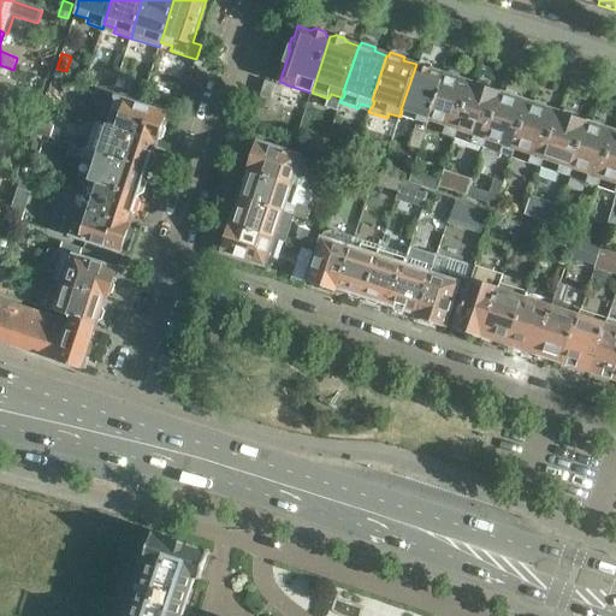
[(402,111),(401,116),(418,120),(409,146),(420,149),(427,129),(445,73),(432,70),(430,64),(422,61),(416,64),(401,110),(402,111)]
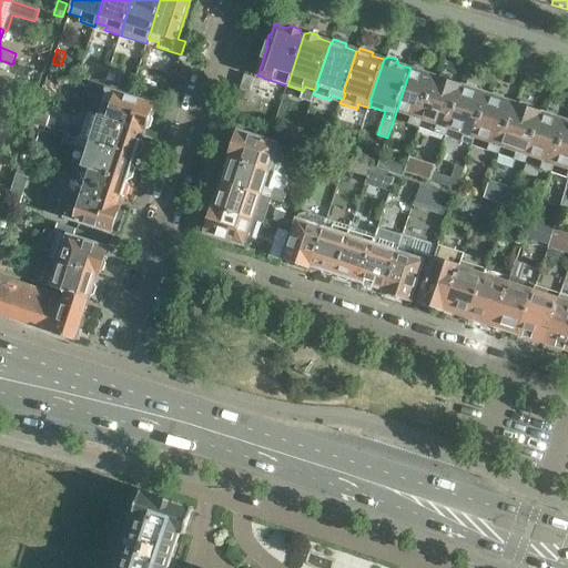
[(0,69),(9,73),(12,64),(0,60),(0,69)]
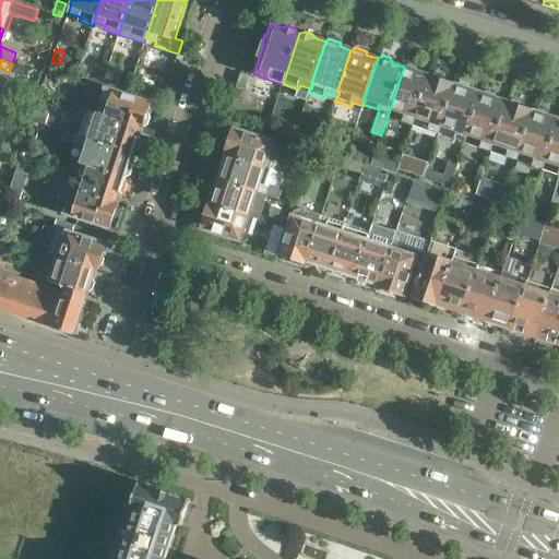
[(60,64),(51,62),(49,68),(58,71),(60,64)]
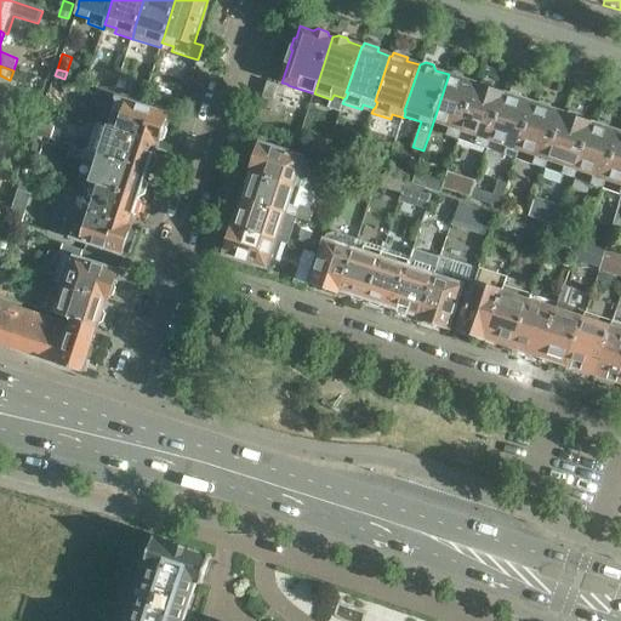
[(449,74),(431,130),(448,136),(460,140),(461,132),(460,132),(476,84),(462,79),(462,74),(453,72),(449,75),(449,74)]
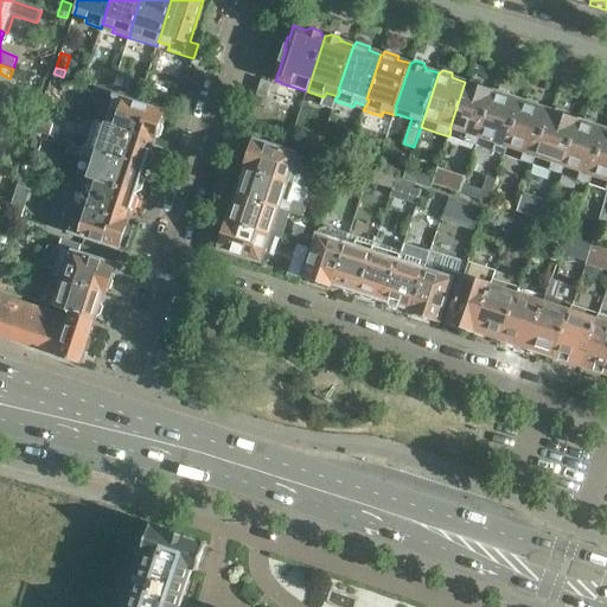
[(116,74),(113,84),(117,87),(133,91),(136,80),(116,74)]
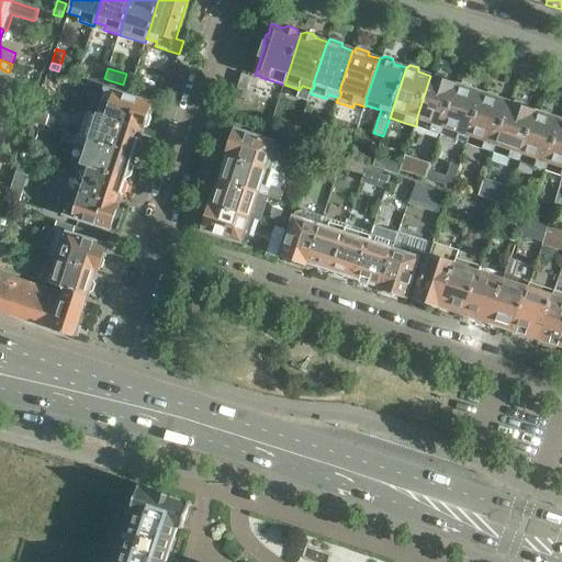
[(417,120),(416,126),(430,131),(431,132),(440,135),(442,128),(457,85),(446,80),(445,76),(437,72),(433,76),(430,76),(416,120),(417,120)]
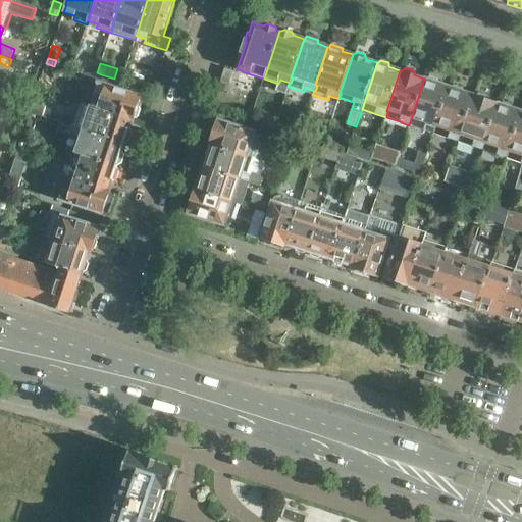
[(142,97),(119,89),(121,82),(114,79),(101,74),(97,72),(84,68),(77,86),(95,92),(90,106),(134,120),(134,119),(135,117),(139,116),(141,110),(139,105),(142,97)]
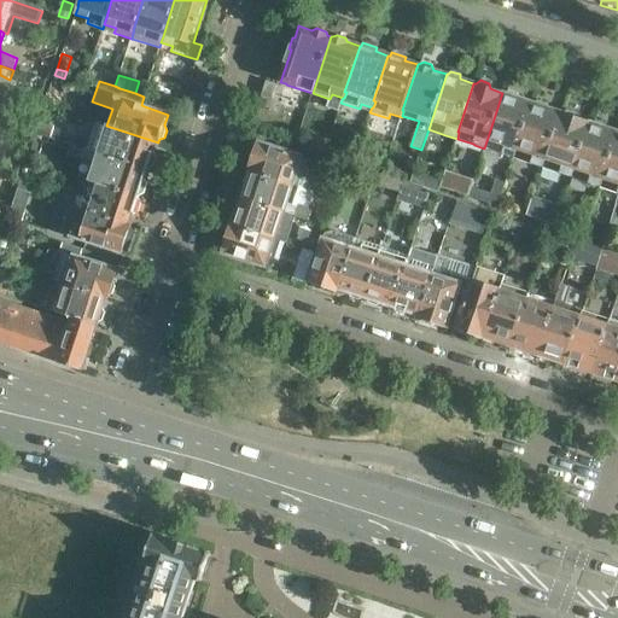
[(261,97),(262,98),(270,100),(275,85),(267,82),(261,97)]
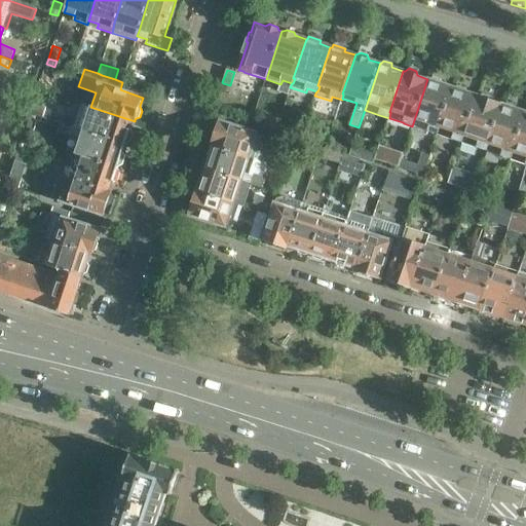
[(414,120),(412,126),(411,130),(426,137),(427,132),(438,135),(440,128),(439,128),(452,87),(442,84),(440,79),(434,77),(428,79),(427,79),(414,120)]
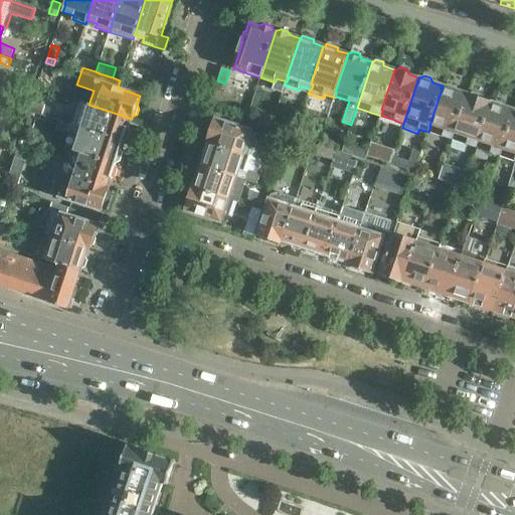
[(431,126),(428,132),(443,136),(443,137),(453,140),(455,134),(454,134),(468,93),(467,93),(466,94),(456,91),(455,87),(448,83),(444,87),(443,86),(430,126),(431,126)]
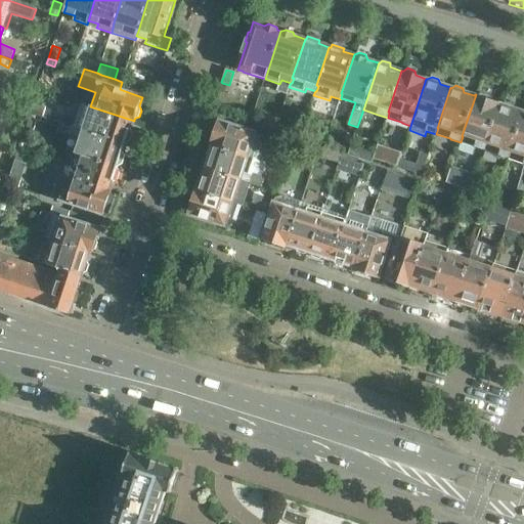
[(463,136),(461,142),(475,146),(475,147),(485,150),(487,144),(486,144),(499,103),(488,99),(488,95),(480,92),(477,95),(476,94),(462,136),(463,136)]
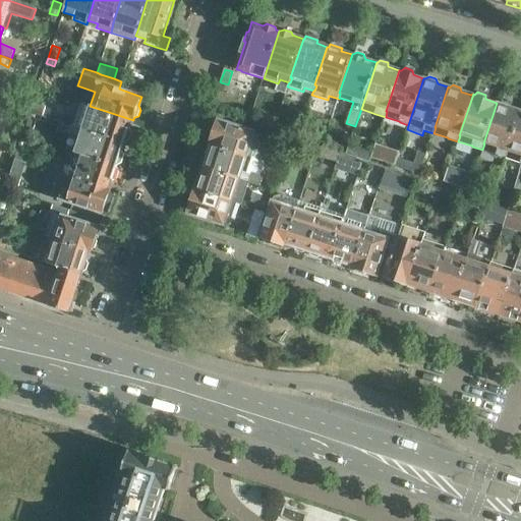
[(484,143),(482,150),(497,154),(496,155),(507,158),(509,152),(508,152),(520,113),(520,111),(511,108),(510,104),(502,101),(499,104),(497,103),(483,143),(484,143)]
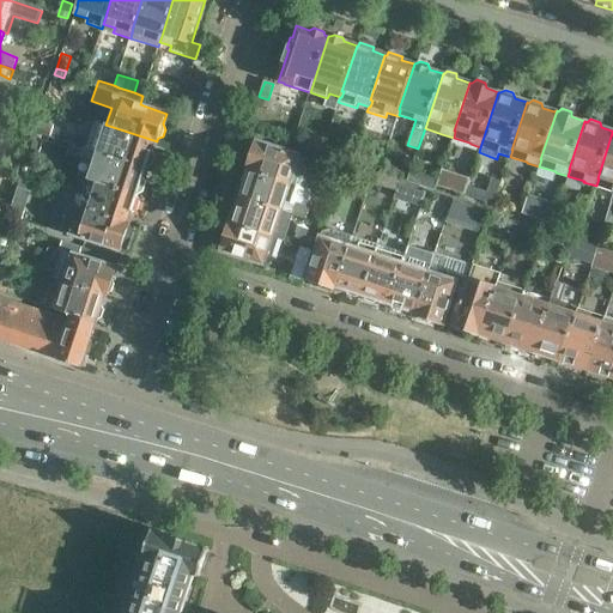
[(72,129),(44,121),(40,133),(68,143),(72,129)]
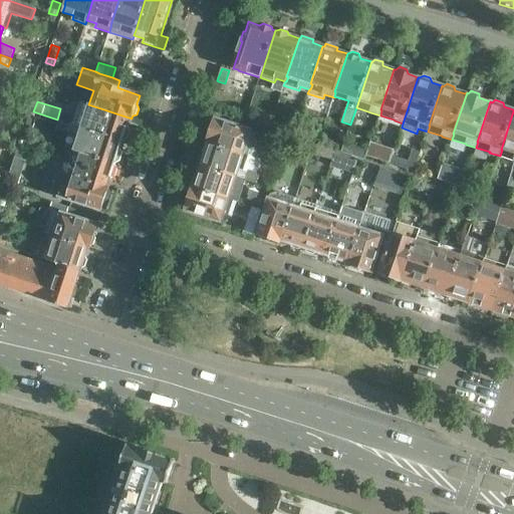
[(72,124),(81,127),(122,141),(122,139),(127,138),(130,131),(127,125),(130,118),(132,118),(88,104),(79,101),(72,124)]
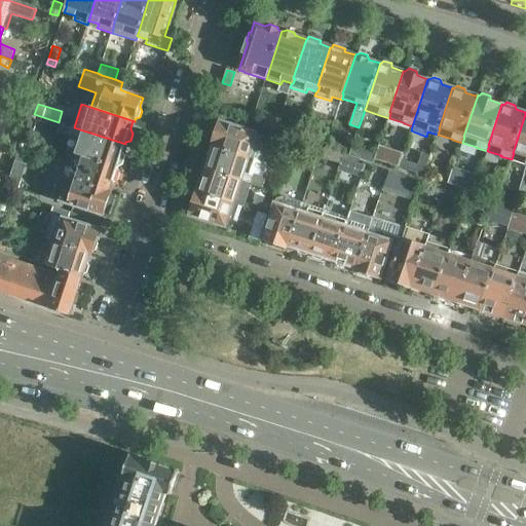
[(514,153),(512,159),(525,163),(525,164),(525,114),(513,153),(514,153)]
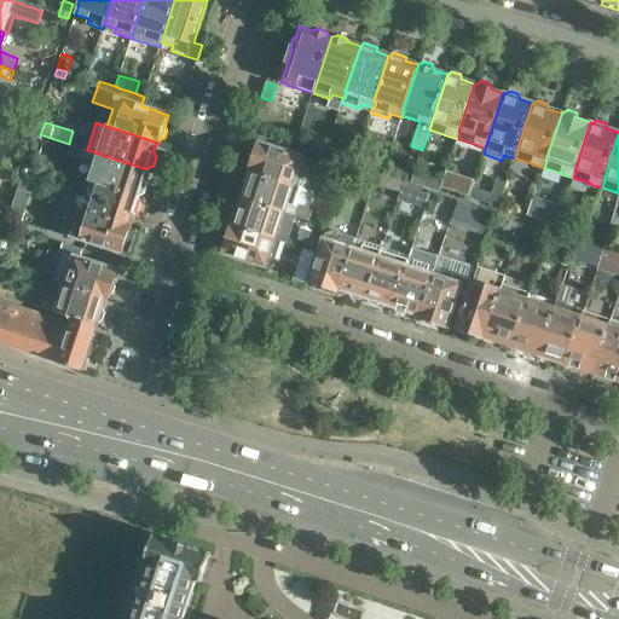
[(252,169),(252,172),(304,189),(312,162),(260,144),(256,155),(252,157),(249,165),(252,169)]
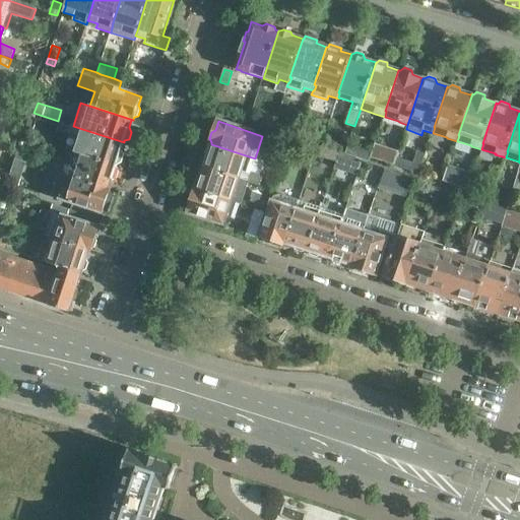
[(62,123),(60,130),(72,134),(74,127),(62,123)]
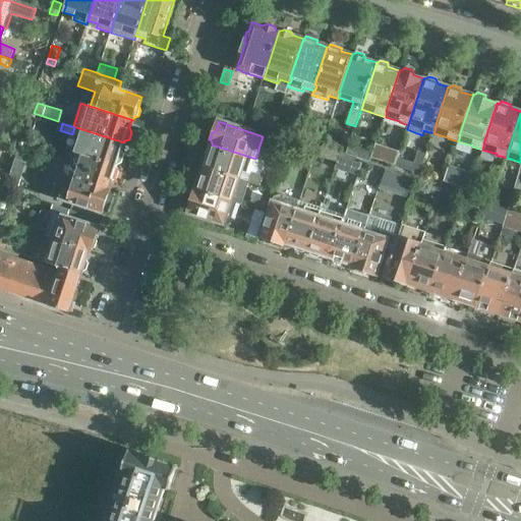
[(82,129),(75,153),(117,167),(116,166),(117,164),(122,162),(124,155),(121,151),(124,142),(82,129)]
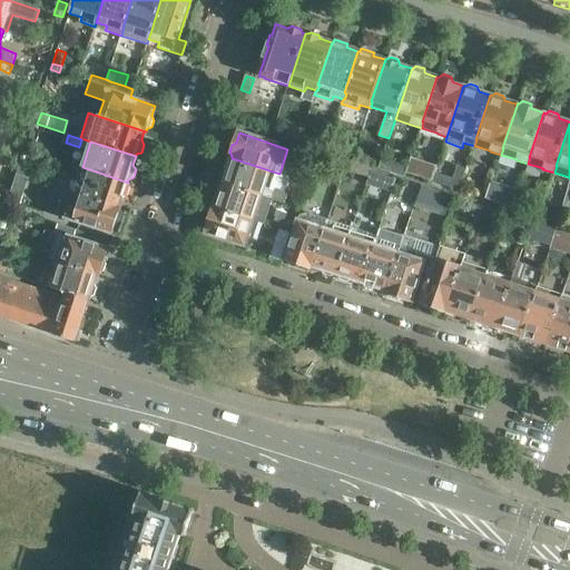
[(432,182),(438,166),(410,157),(406,167),(405,173),(432,182)]
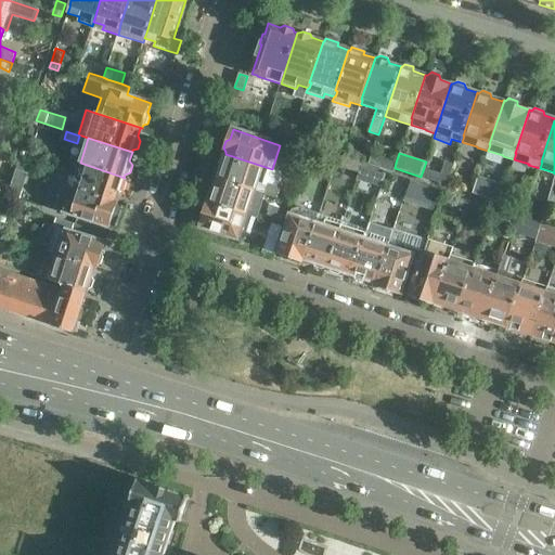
[(218,178),(257,191),(265,193),(278,197),(281,188),(268,183),(272,169),(226,154),(224,155),(221,157),(219,164),(221,169),(218,178)]
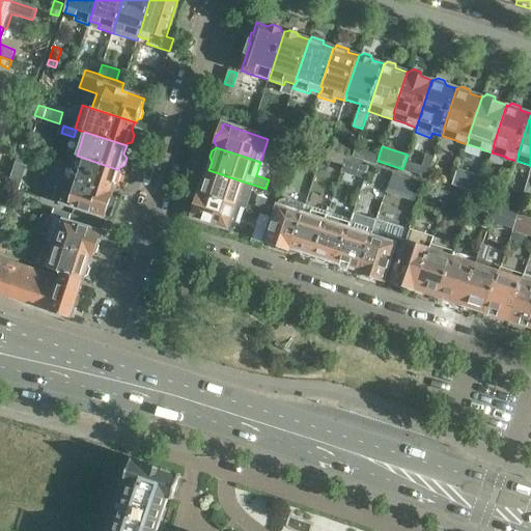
[(379,156),(355,147),(352,157),(376,164),(378,161),(379,156)]
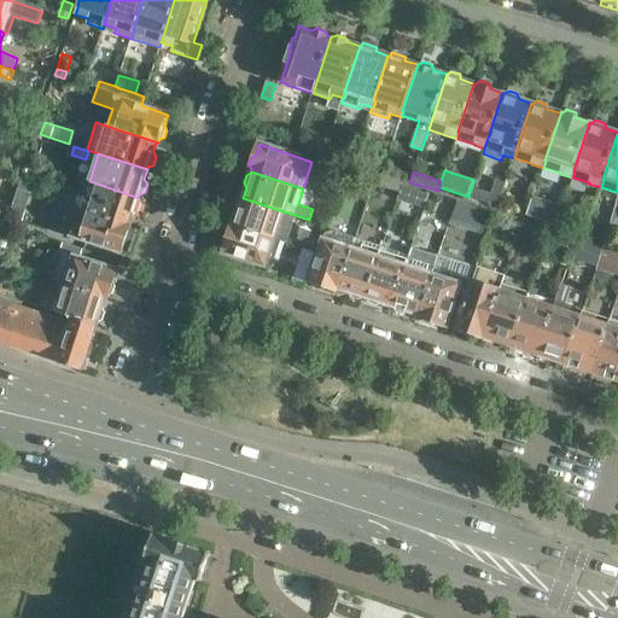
[(369,187),(397,196),(401,184),(374,174),(369,187)]
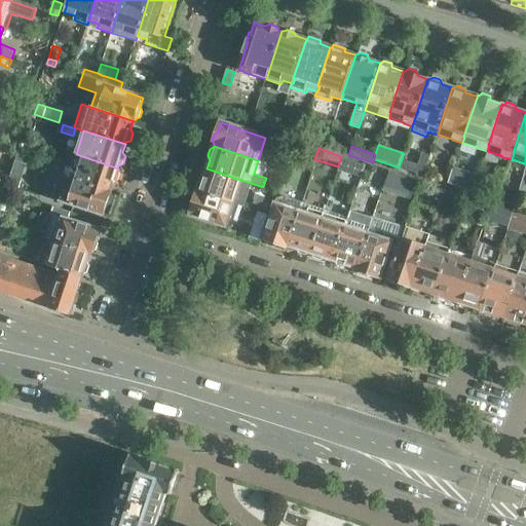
[(414,173),(422,176),(429,155),(421,152),(414,173)]
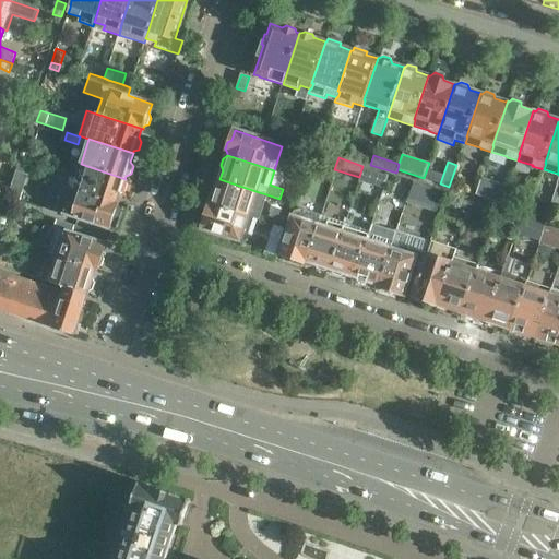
[(81,164),(76,177),(75,180),(71,178),(70,176),(68,174),(66,171),(63,171),(61,170),(59,170),(57,171),(55,173),(52,175),(52,176),(51,178),(50,181),(67,187),(81,191),(118,203),(118,202),(117,202),(120,193),(125,191),(128,182),(126,179),(81,164)]
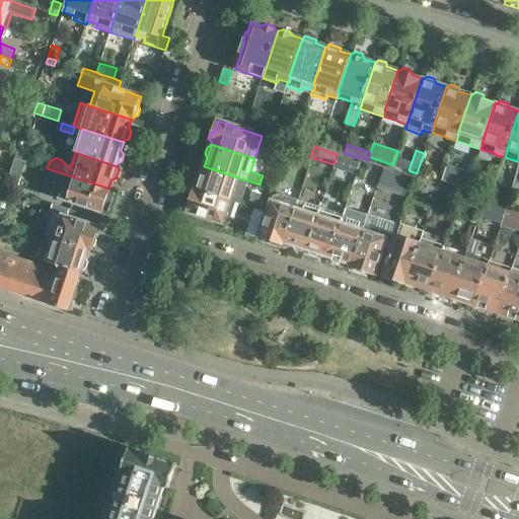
[(348,158),(337,155),(332,167),(344,170),(348,158)]
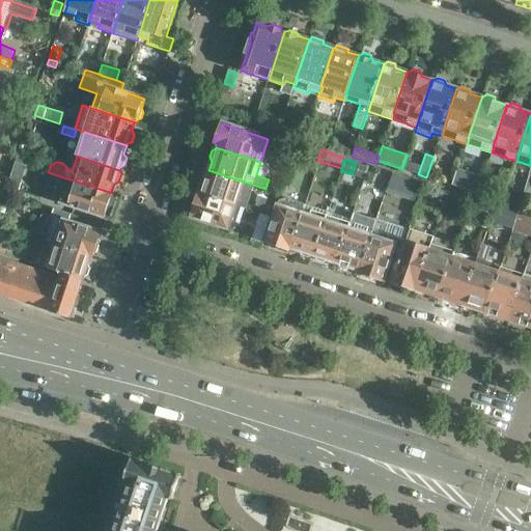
[(201,191),(200,193),(247,207),(252,193),(248,191),(250,184),(246,183),(208,170),(206,178),(202,180),(199,188),(201,191)]
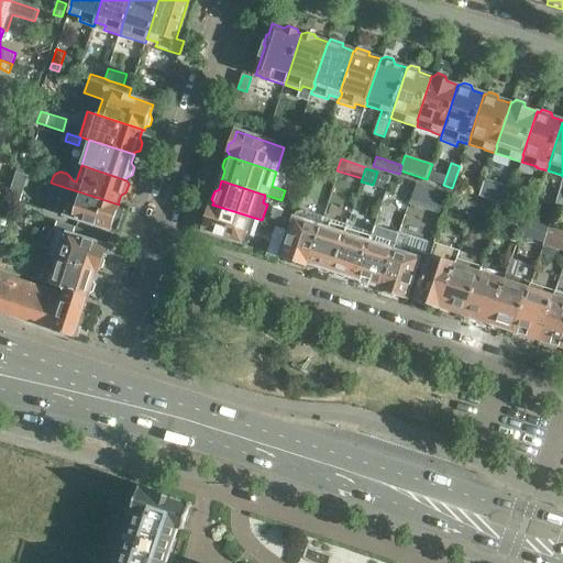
[(441,191),(415,183),(410,199),(435,207),(441,191)]
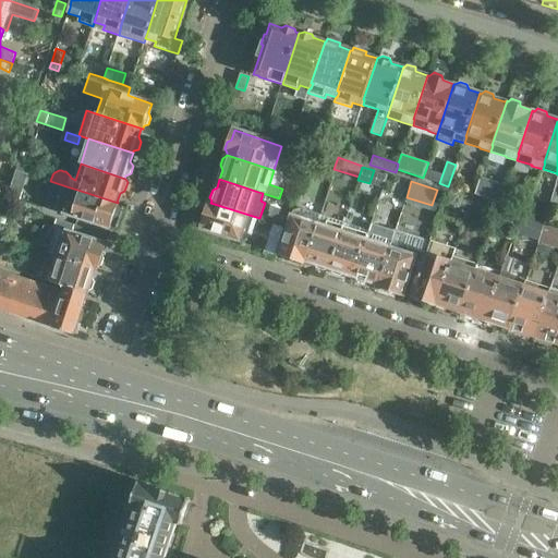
[(505,190),(480,181),(475,194),(500,203),(505,190)]
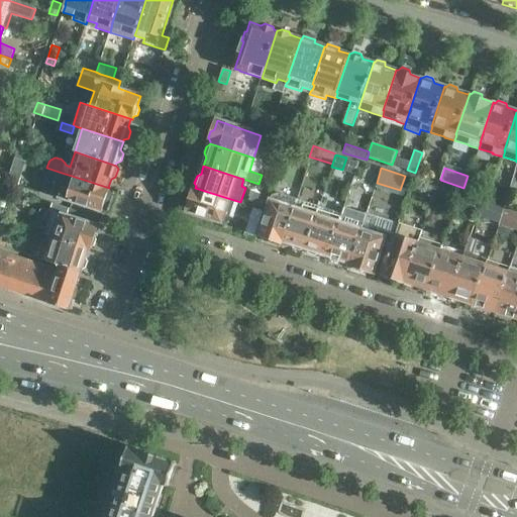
[(516,190),(516,170),(514,170),(508,190),(516,193),(516,190)]
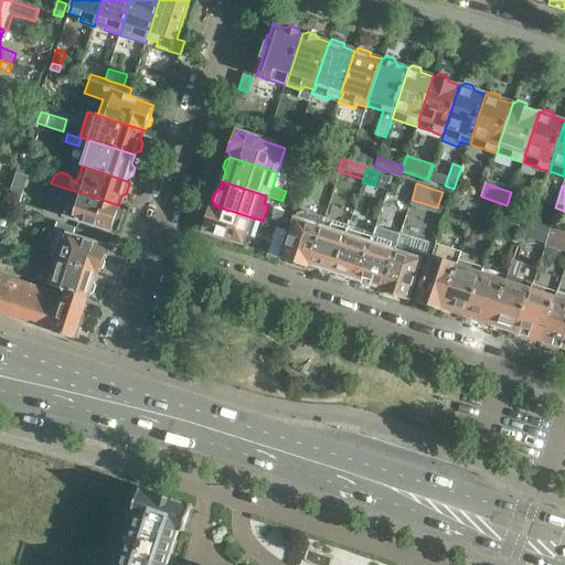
[(59,214),(61,215),(73,219),(110,231),(115,220),(119,217),(121,211),(119,208),(119,205),(82,193),(67,189),(60,213),(59,214)]
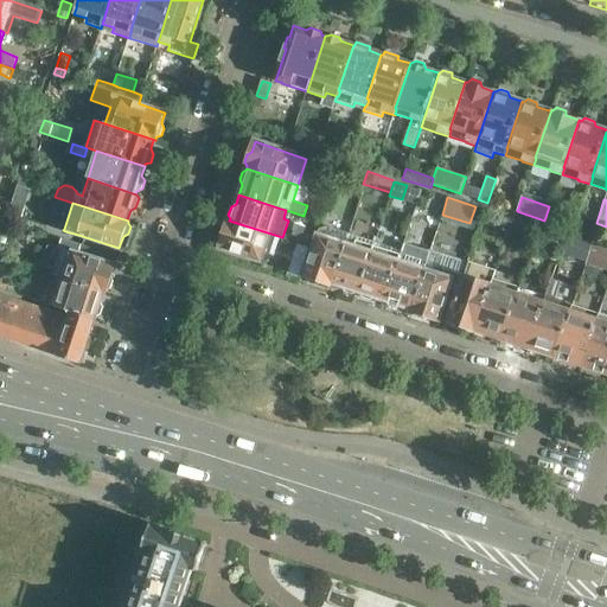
[(12,205),(8,213),(20,218),(24,210),(12,205)]
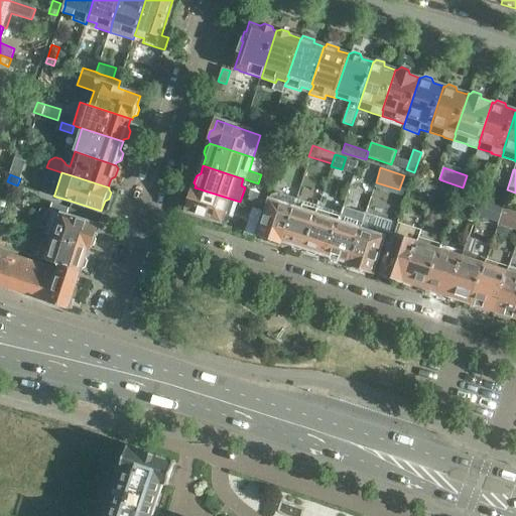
[(480,179),(467,175),(463,187),(476,191),(480,179)]
